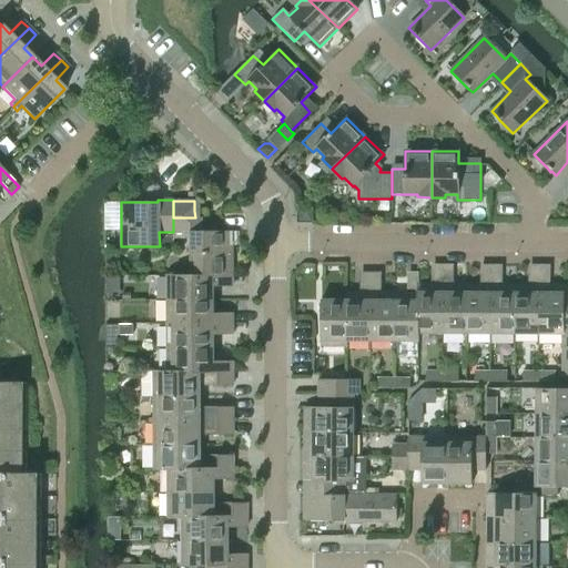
[(232,276),(232,231),(201,231),(201,217),(195,217),(173,217),(173,232),(173,237),(185,237),(191,237),(191,275),(166,275),(166,276),(232,276)]
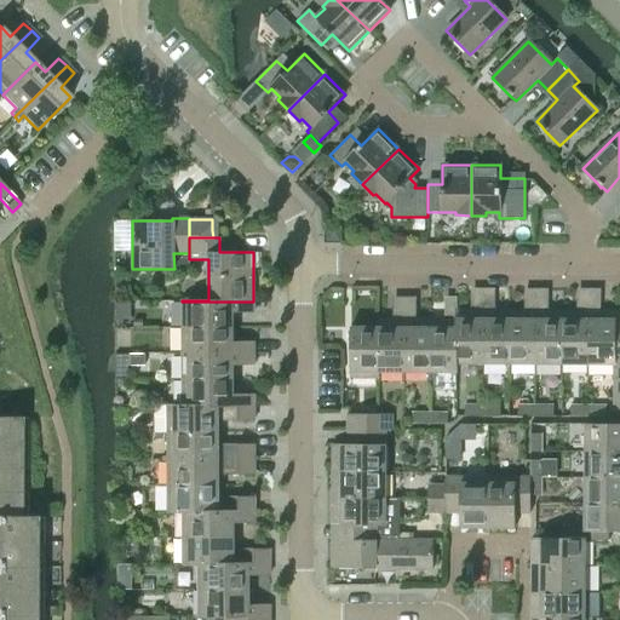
[(182,302),(182,327),(233,327),(231,313),(253,313),(253,302),(182,302)]
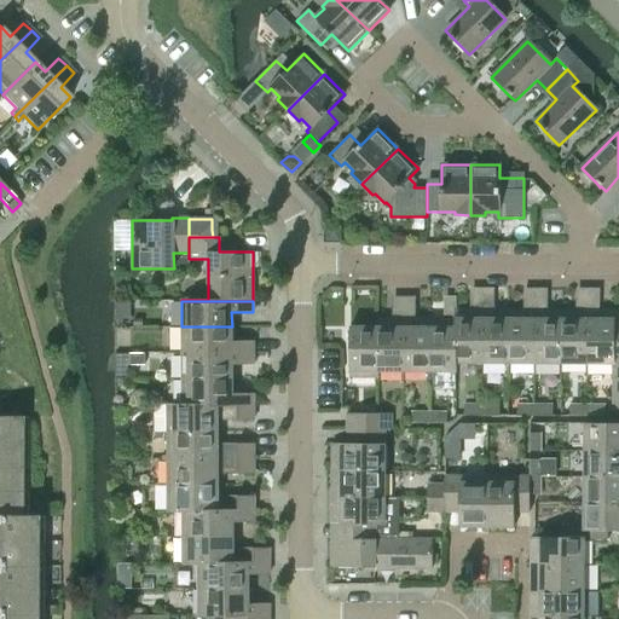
[(456,363),(481,363),(481,310),(455,310),(455,319),(456,319),(455,363),(456,363)]
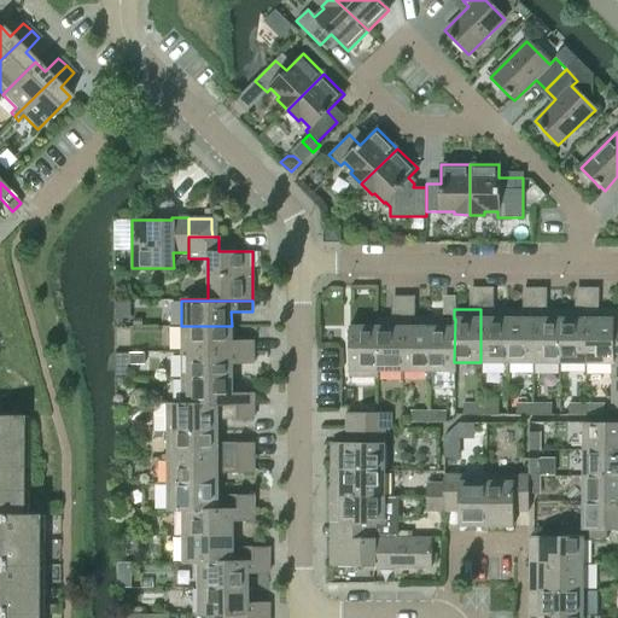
[(507,362),(507,310),(481,309),(481,362),(507,362)]
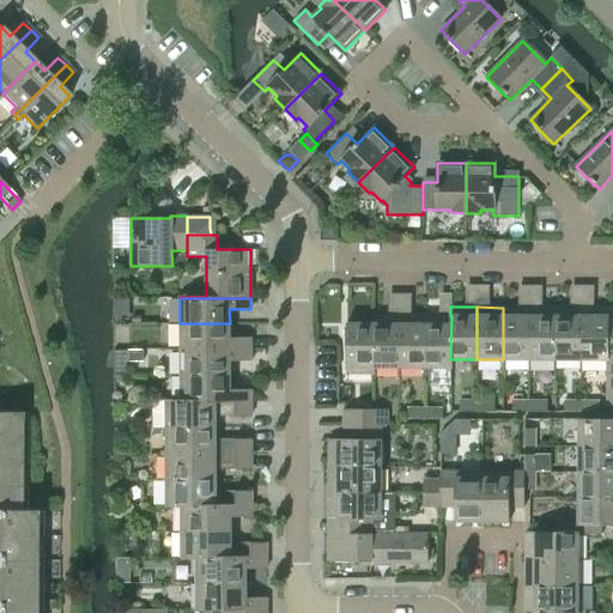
[(529,359),(529,308),(503,308),(503,359),(529,359)]
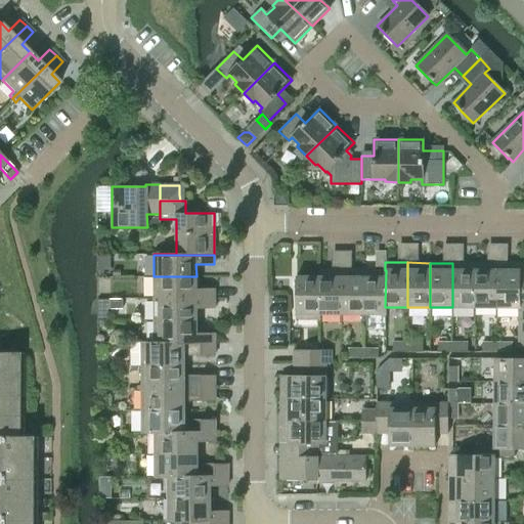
[(475,307),(475,263),(452,263),(452,307),(475,307)]
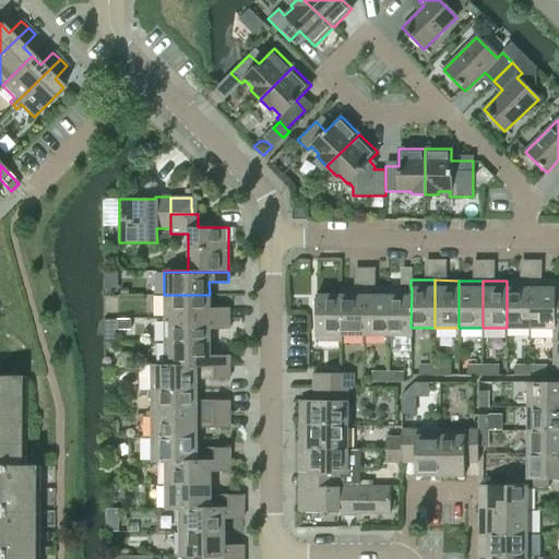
[(530,328),(531,281),(507,281),(507,328),(530,328)]
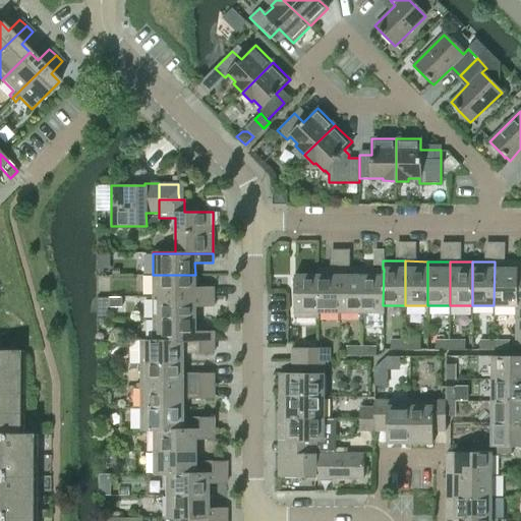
[(516,305),(516,297),(516,262),(495,262),(494,305),(516,305)]
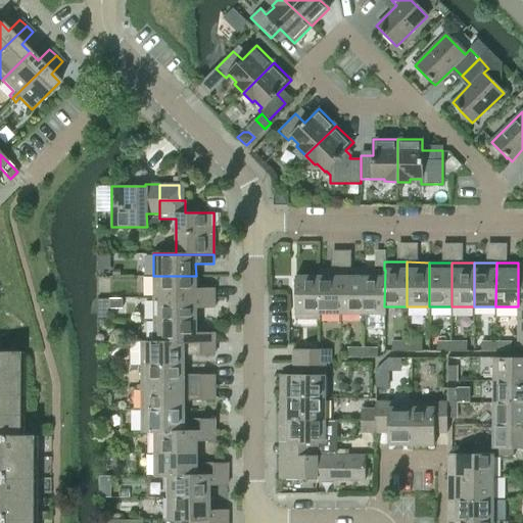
[(320,314),(340,314),(341,269),(318,269),(318,277),(319,277),(319,319),(320,319),(320,314)]
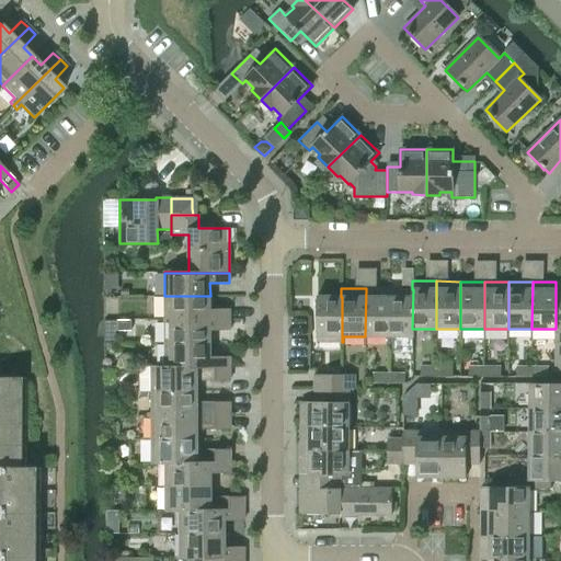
[(389,336),(389,289),(366,288),(365,336),(389,336)]
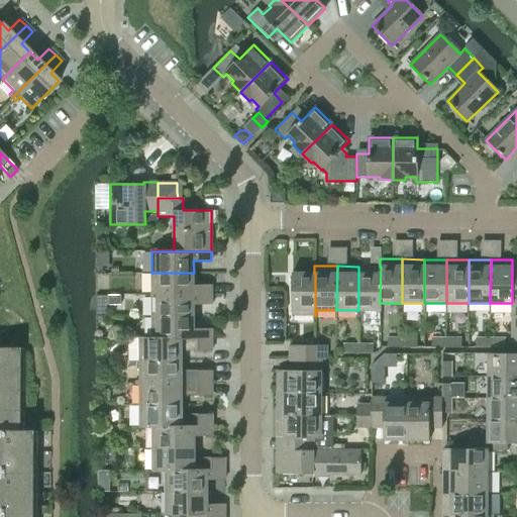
[(380,303),(381,267),(380,267),(358,267),(358,310),(381,310),(381,303),(380,303)]
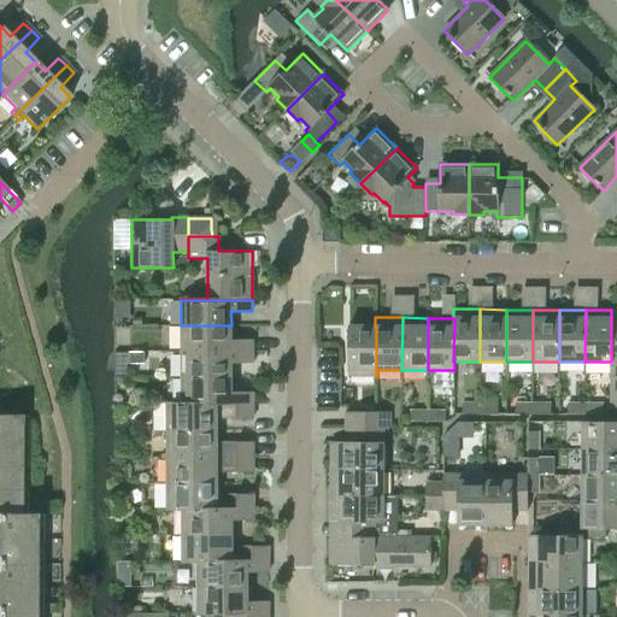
[(181,325),(181,352),(252,352),(252,340),(231,341),(231,325),(181,325)]
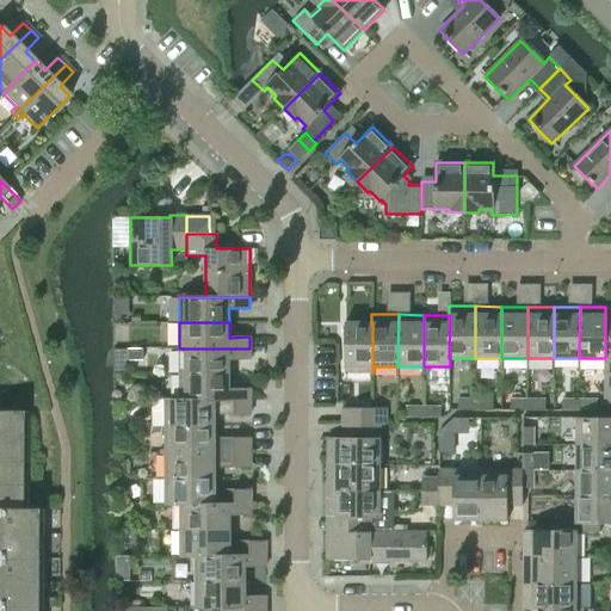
[(372,372),(372,323),(371,323),(345,323),(345,372),(372,372)]
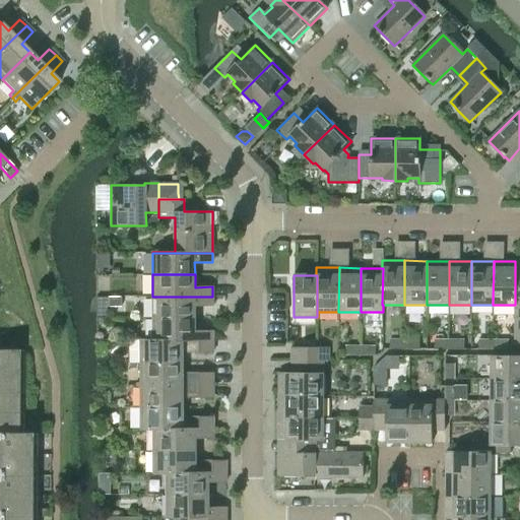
[(152,297),(152,319),(195,318),(195,306),(212,306),(212,297),(152,297)]
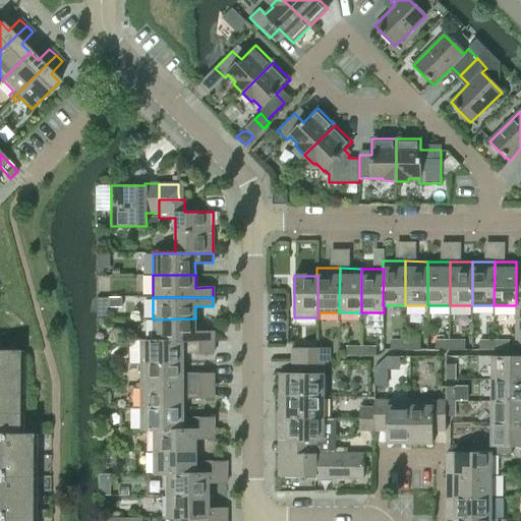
[(195,332),(195,319),(153,320),(154,340),(140,340),(140,341),(213,341),(213,332),(195,332)]
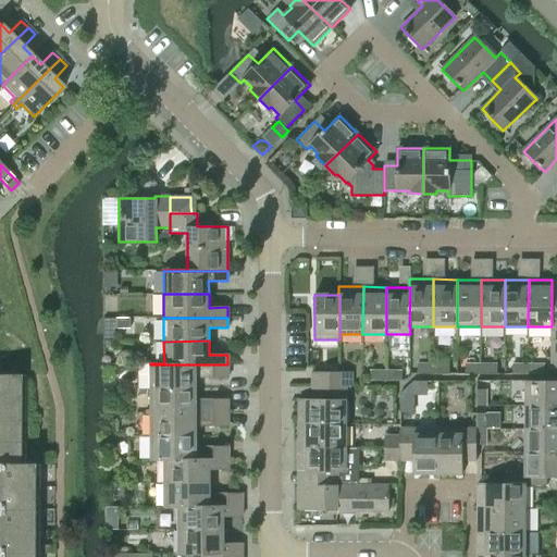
[(418,373),(433,374),(433,362),(418,362),(418,373)]
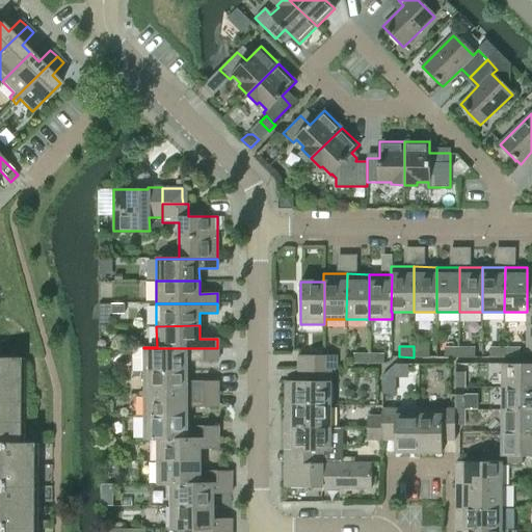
[(414,357),(429,357),(429,346),(414,346),(414,357)]
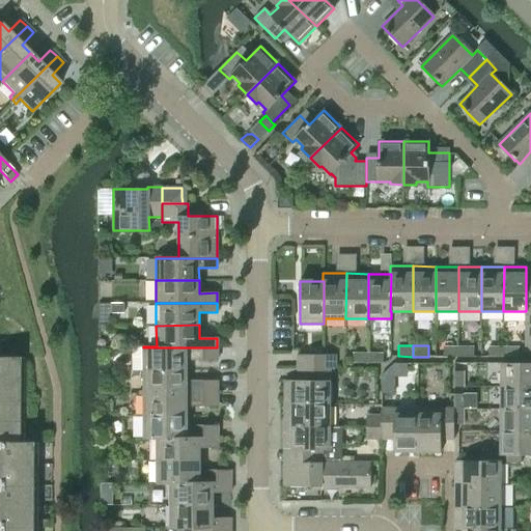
[(444,357),(458,357),(458,346),(444,346),(444,357)]
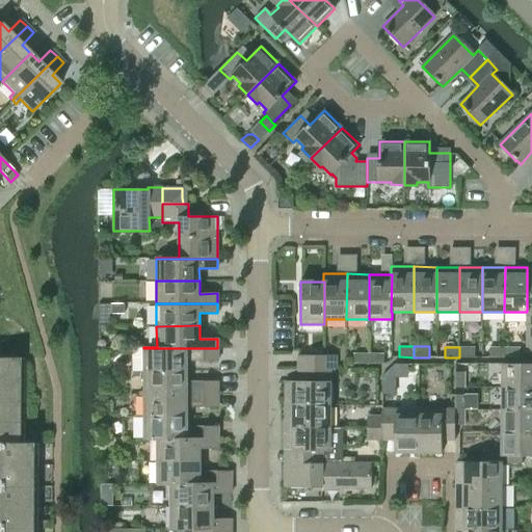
[(459,357),(476,357),(476,347),(459,347),(459,357)]
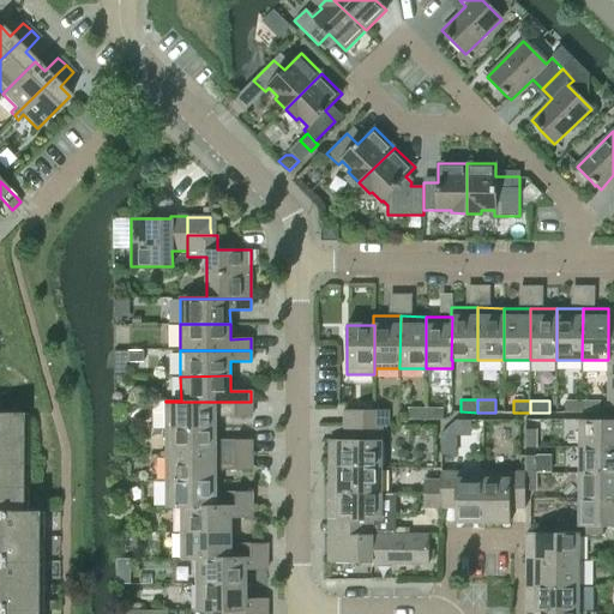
[(565,413),(582,413),(582,401),(565,401),(565,413)]
